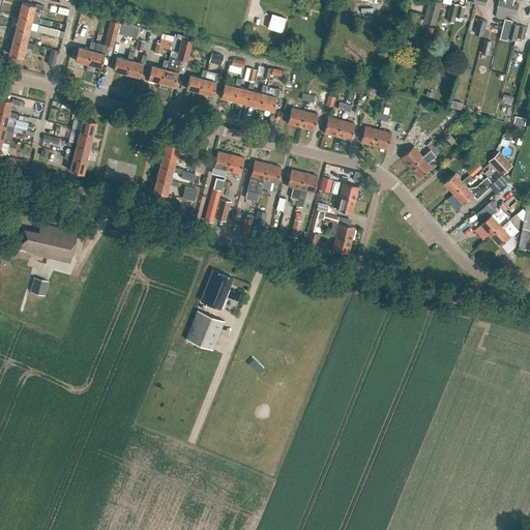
[(442,2),(433,0),(429,0),(423,22),(436,25),(442,2)]
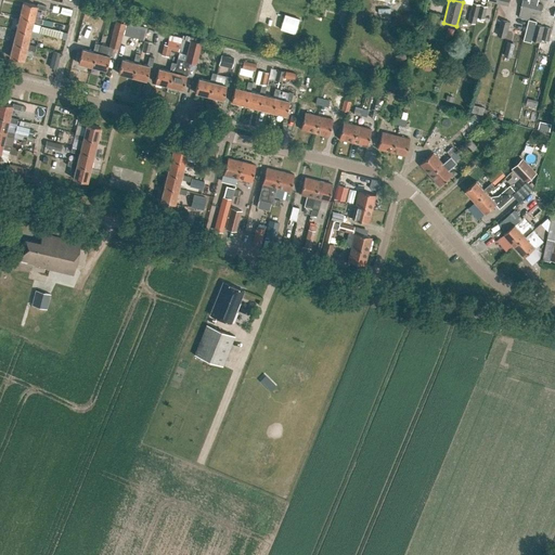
[(529,0),(529,2),(523,0),(518,17),(528,20),(533,0),(529,0)]
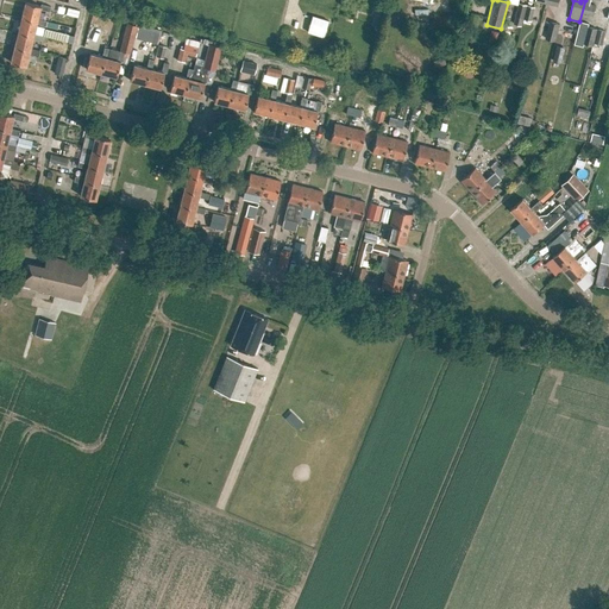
[(596,6),(590,5),(590,0),(585,0),(579,22),(581,22),(583,13),(594,16),(596,6)]
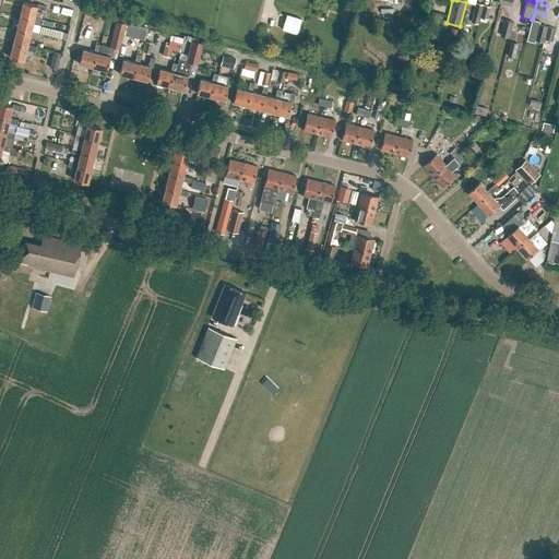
[(45,11),(46,6),(37,3),(37,6),(23,2),(20,15),(34,20),(34,18),(36,9),(45,11)]
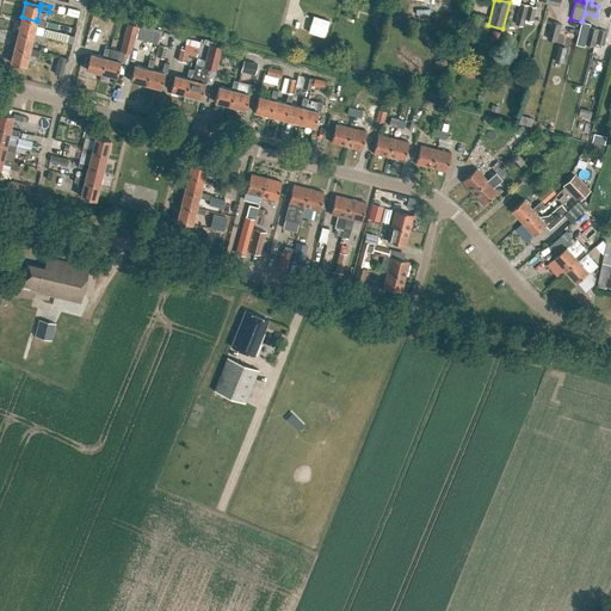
[(529,5),(520,2),(514,24),(523,26),(529,5)]
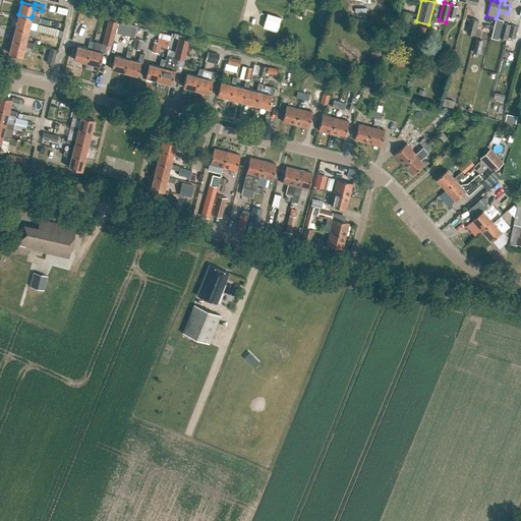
[(451,4),(448,16),(455,17),(458,6),(451,4)]
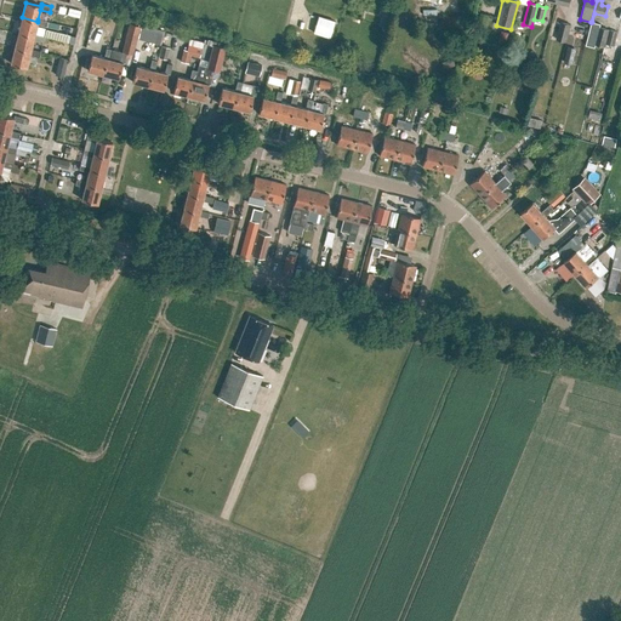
[(81,11),(69,9),(67,15),(79,18),(81,11)]
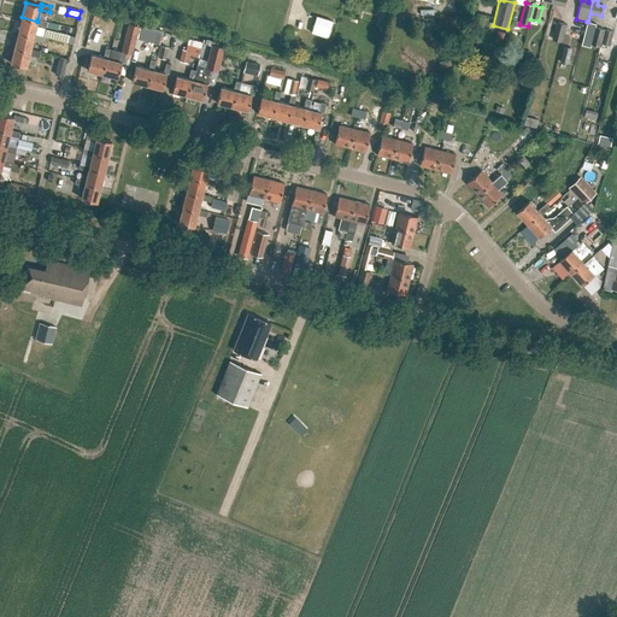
[(34,36),(34,34),(36,24),(52,28),(52,30),(66,34),(69,27),(37,19),(37,22),(22,17),(18,33),(34,36)]
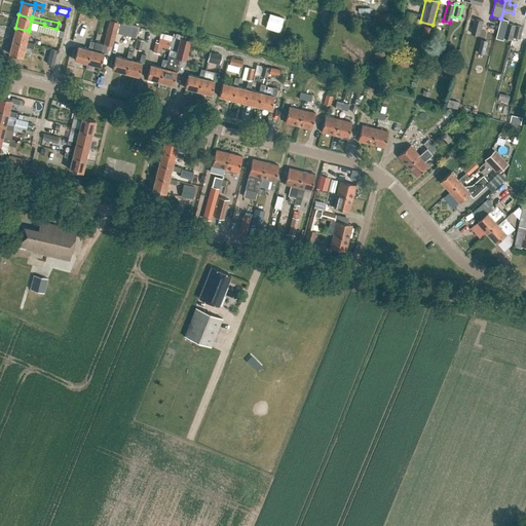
[(283,19),(269,14),(265,29),(278,33),(283,19)]
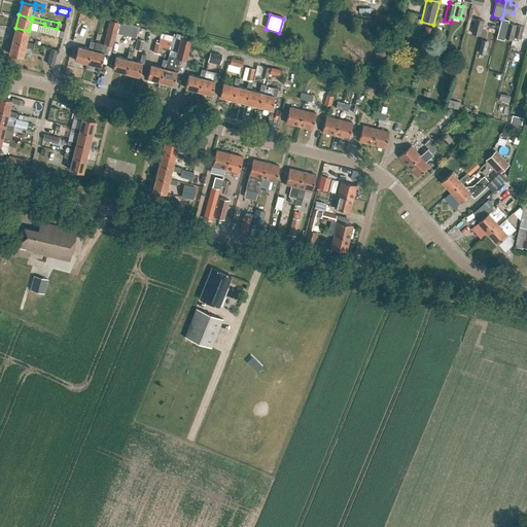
[(481,36),(485,21),(476,19),(471,34),(481,36)]
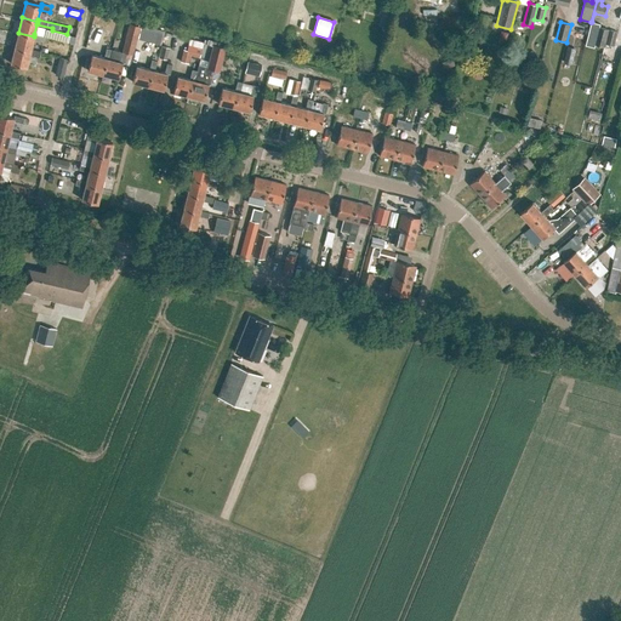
[(596,45),(605,47),(607,44),(610,30),(599,28),(596,45)]
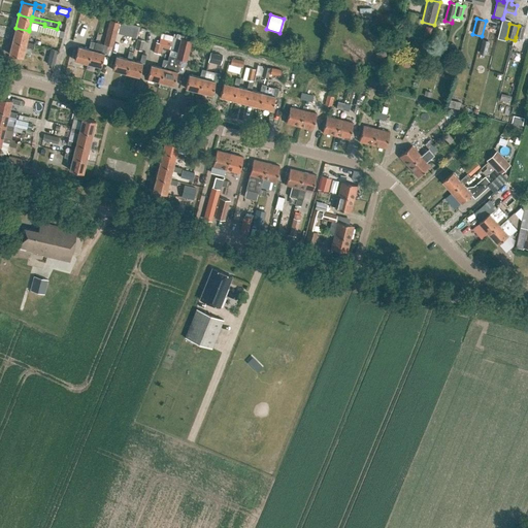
[(64,32),(39,26),(38,32),(62,38),(64,32)]
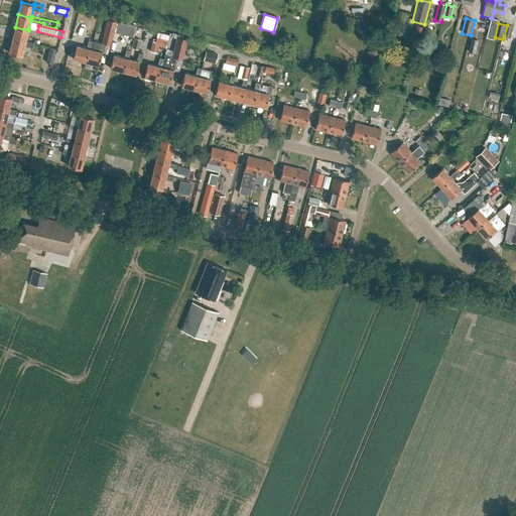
[(514,26),(507,25),(504,36),(511,38),(514,26)]
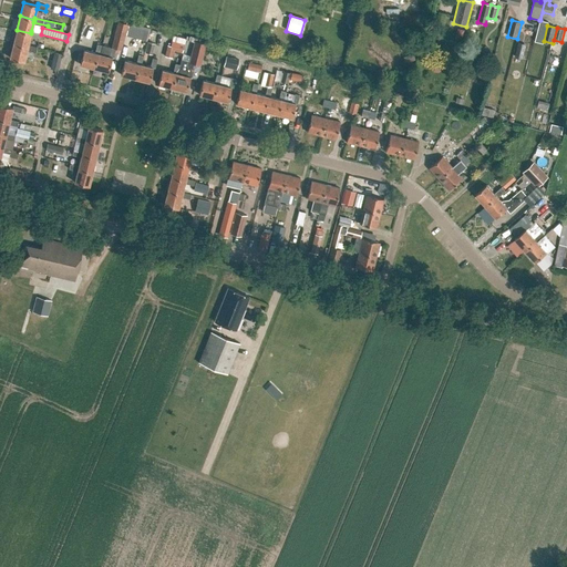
[(17,30),(13,43),(28,48),(28,45),(30,35),(39,38),(40,33),(31,31),(31,33),(17,30)]
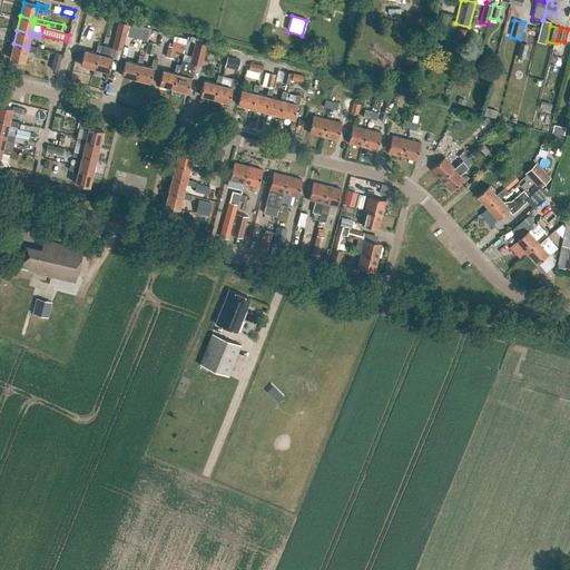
[(195,40),(189,62),(202,66),(207,43),(195,40)]
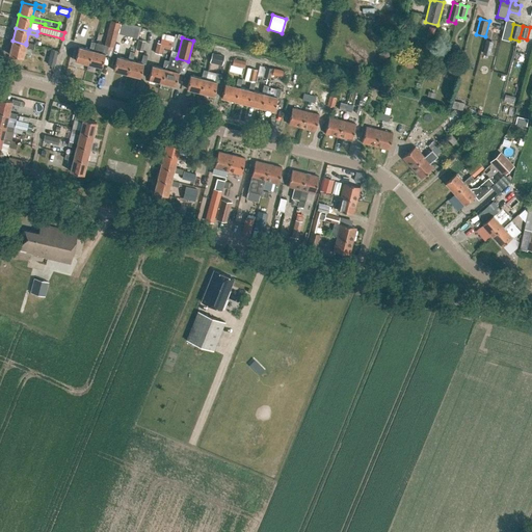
[(173,42),(161,38),(160,43),(157,42),(154,52),(161,54),(163,47),(170,49),(173,42)]
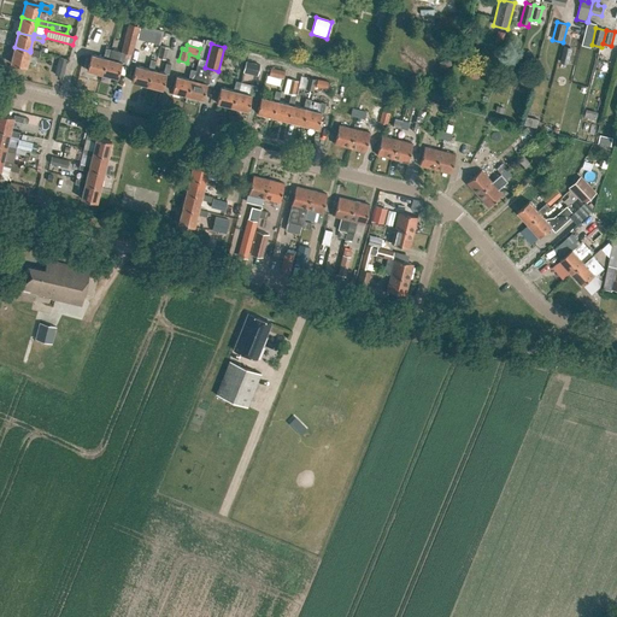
[(165,59),(168,48),(160,46),(158,57),(165,59)]
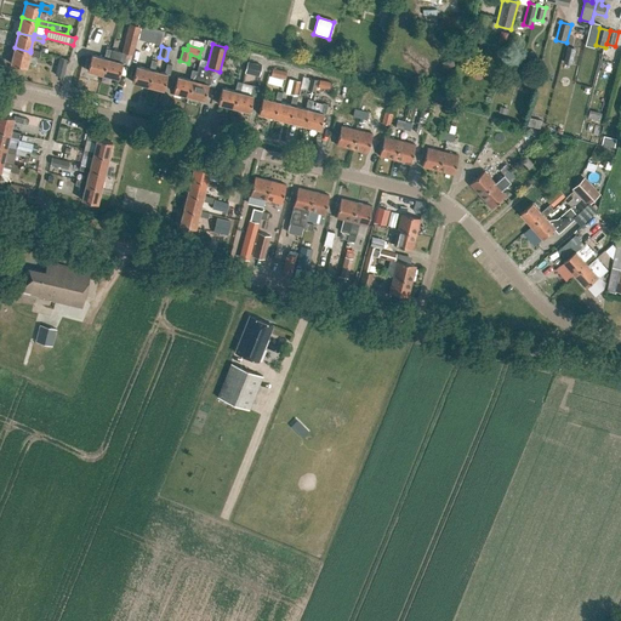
[(15,47),(11,63),(26,67),(29,55),(39,57),(40,52),(30,50),(30,52),(15,47)]
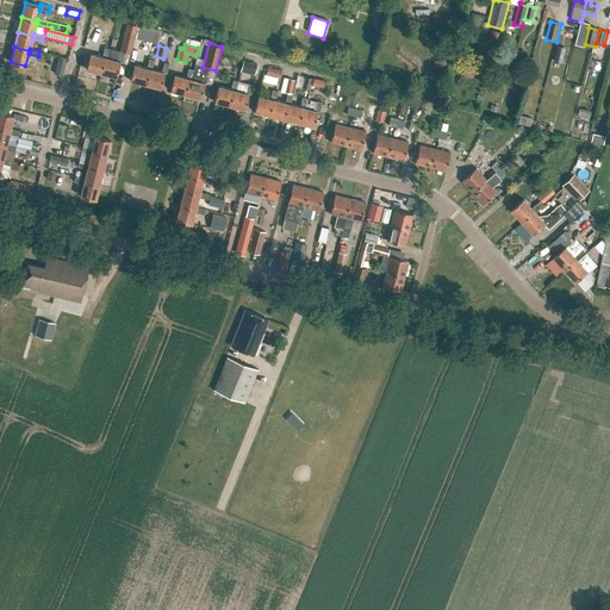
[(89,54),(86,69),(101,73),(105,57),(107,57),(110,49),(104,47),(101,56),(89,54)]
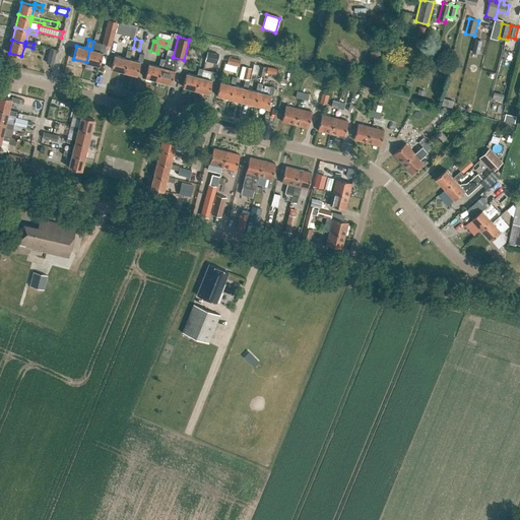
[(100,52),(91,49),(89,49),(86,62),(100,65),(103,53),(104,53),(106,45),(102,44),(100,52)]
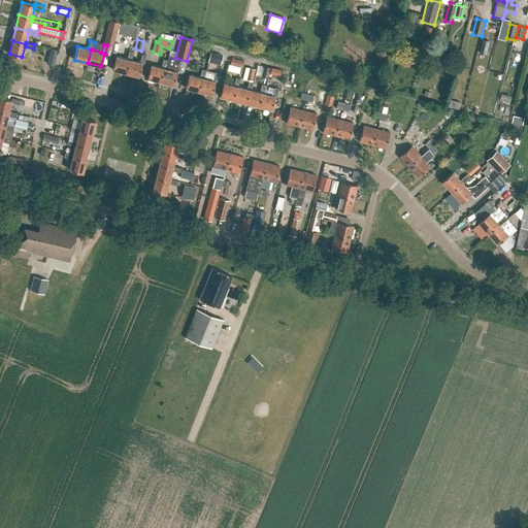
[(50,47),(45,63),(54,65),(58,50),(50,47)]
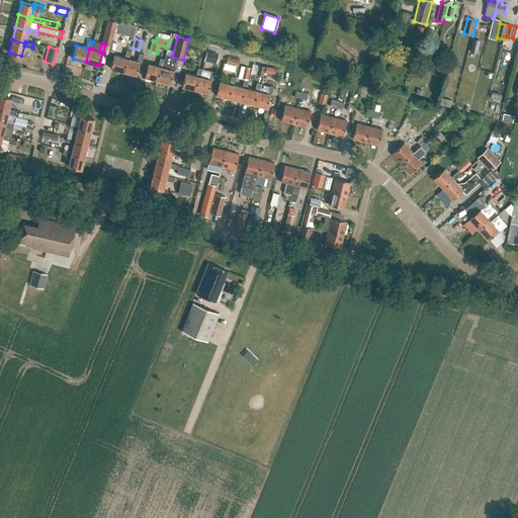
[(124,58),(113,55),(110,68),(123,71),(126,58),(128,59),(131,51),(126,50),(124,58)]
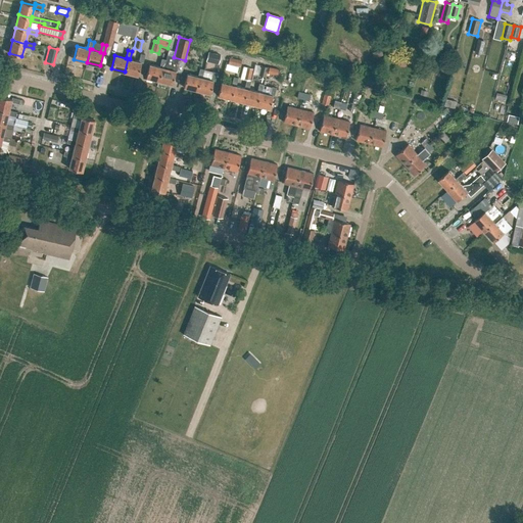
[(128,58),(125,72),(138,75),(141,62),(143,62),(145,54),(140,53),(138,61),(130,59),(128,58)]
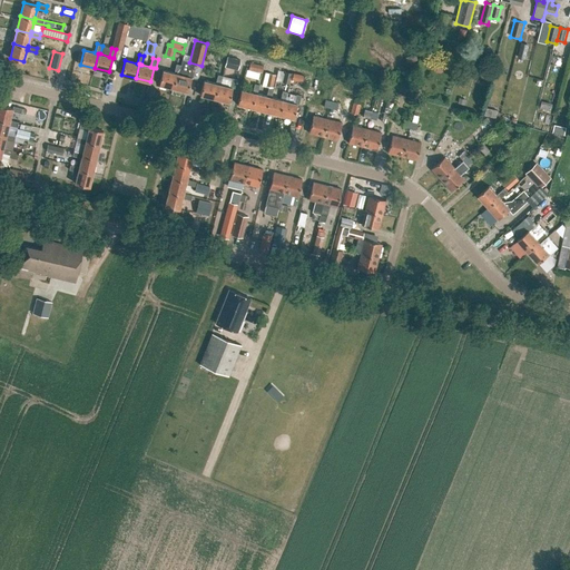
[(237,71),(239,61),(227,58),(225,68),(237,71)]
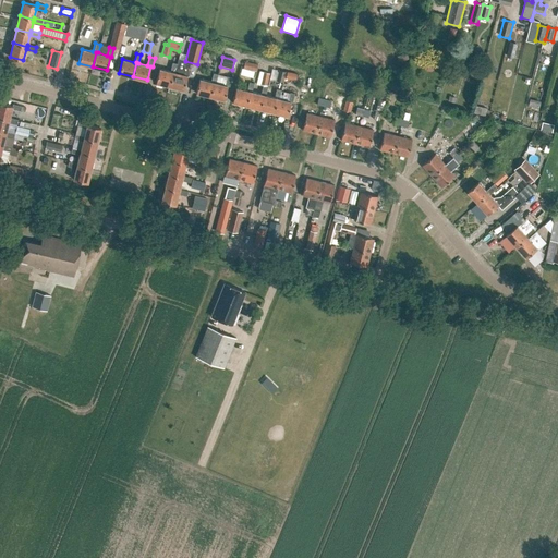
[(172,72),(174,72),(177,63),(172,62),(170,71),(159,68),(155,82),(169,86),(172,72)]
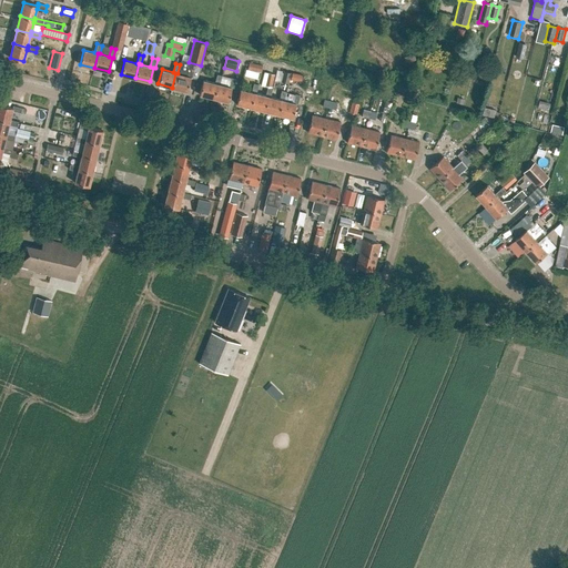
[(262,67),(249,63),(247,69),(260,72),(262,67)]
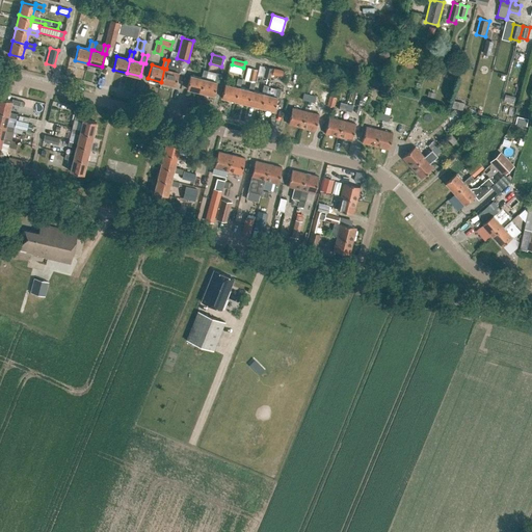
[(164,69),(161,82),(175,85),(178,72),(180,73),(182,63),(177,62),(175,71),(166,69),(164,69)]
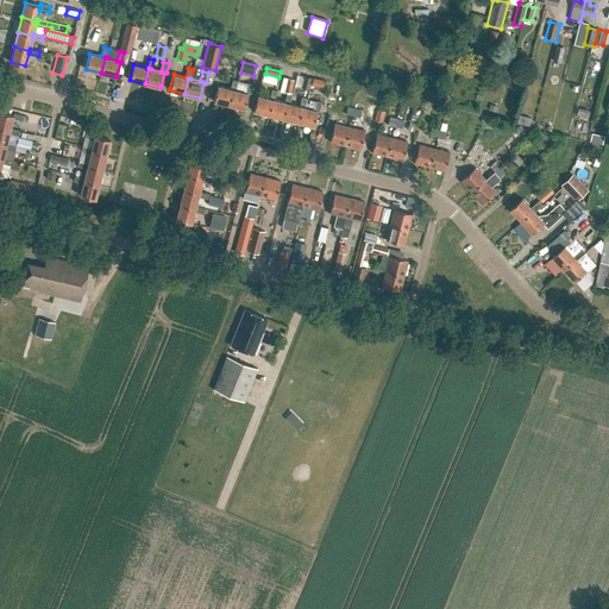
[(308,90),(311,79),(303,77),(301,89),(308,90)]
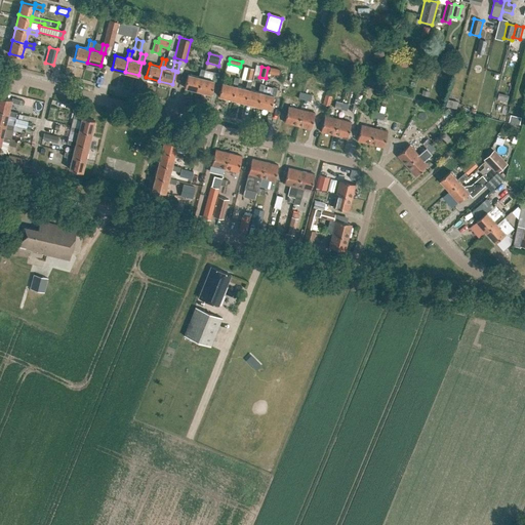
[(250,80),(253,70),(247,68),(245,79),(250,80)]
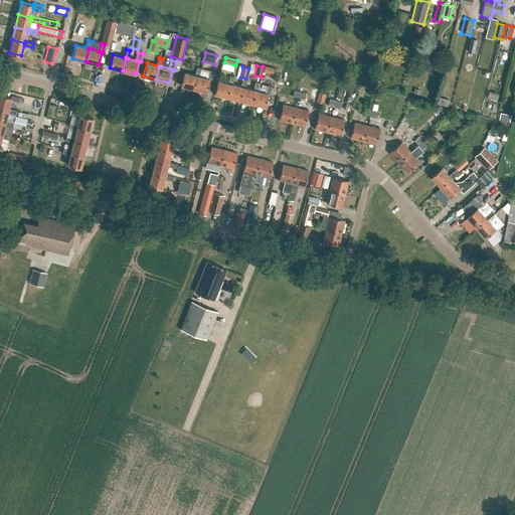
[(274,68),(265,66),(263,73),(272,75),(274,68)]
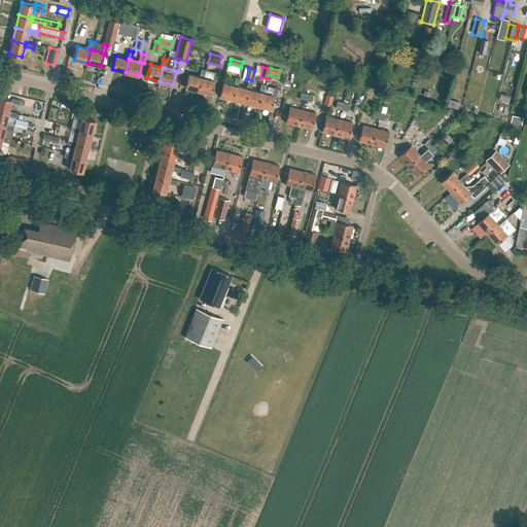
[(188,74),(184,88),(198,91),(202,77),(204,78),(206,70),(201,69),(199,76),(188,74)]
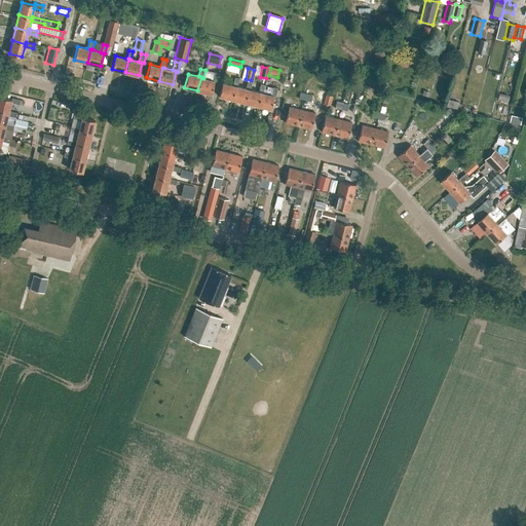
[(112,71),(108,86),(119,89),(123,75),(112,71)]
